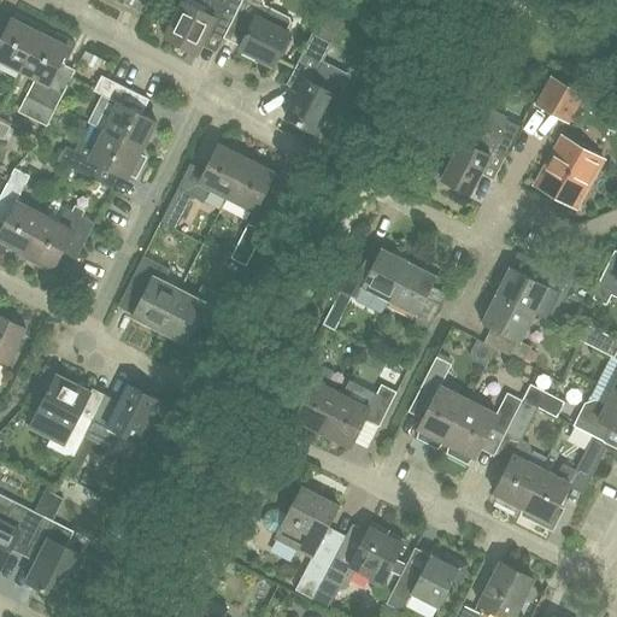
[(197,54),(217,13),(231,22),(242,0),(224,0),(224,1),(221,0),(182,0),(164,37),(197,54)]
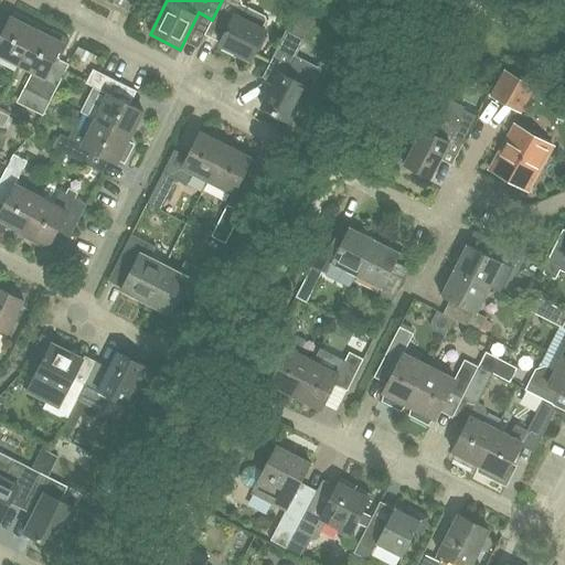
[(266,20),(265,16),(248,8),(238,3),(240,0),(222,0),(212,20),(210,25),(225,33),(219,44),(251,61),(265,31),(262,29),(266,20)]
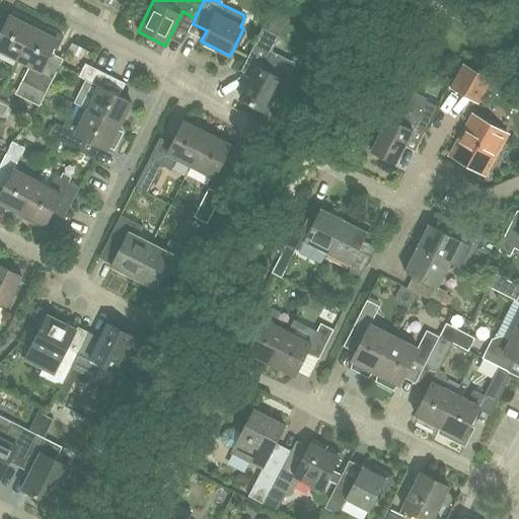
[(17,60),(33,29),(31,28),(31,24),(15,16),(12,18),(9,17),(0,35),(0,34),(0,53),(1,52),(17,60)]
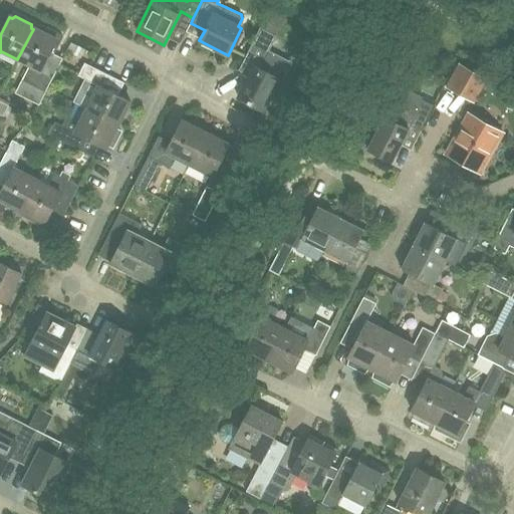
[(262,110),(279,78),(282,80),(289,66),(287,61),(273,54),(273,55),(267,52),(275,36),(259,28),(243,61),(253,66),(237,98),(262,110)]
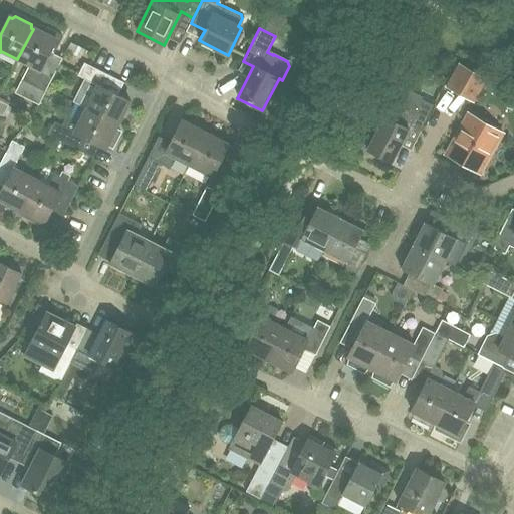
[(47,58),(50,52),(53,54),(62,36),(47,29),(44,34),(33,29),(17,59),(28,65),(20,80),(26,83),(45,93),(59,64),(47,58)]
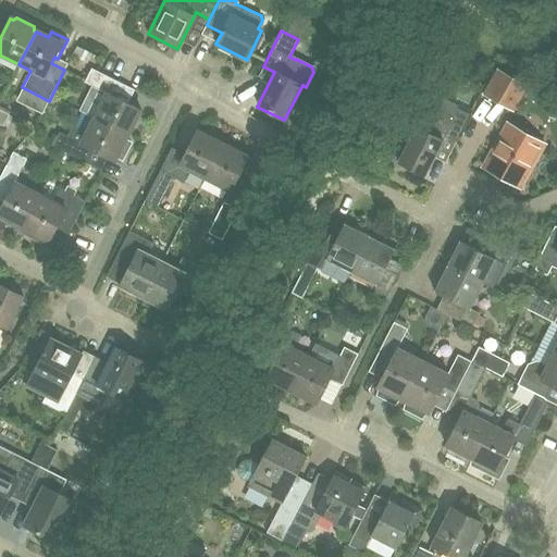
[(71,67),(86,75),(96,52),(82,46),(71,67)]
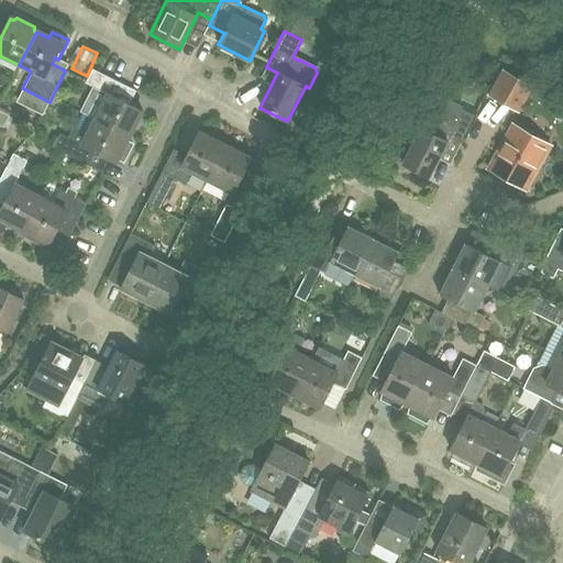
[(118,99),(124,86),(98,72),(92,69),(85,84),(107,95),(94,119),(130,138),(143,112),(118,99)]
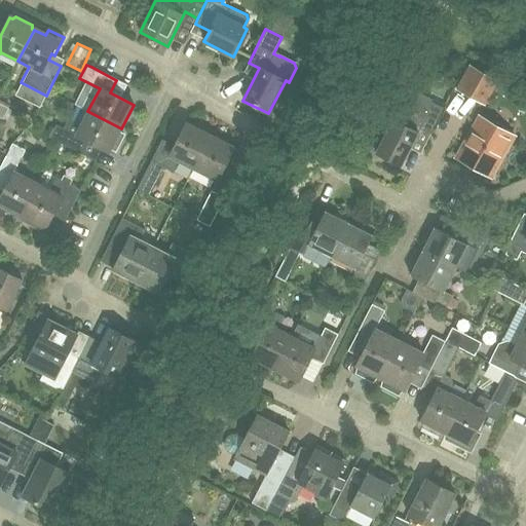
[(498,80),(470,65),(456,89),(484,105),(498,80)]
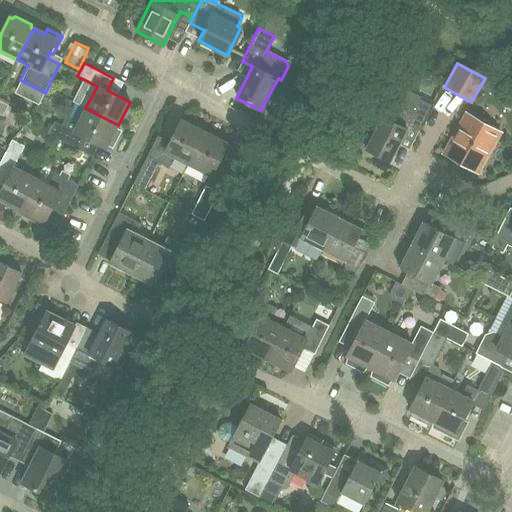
[(366,150),(390,162),(409,125),(420,130),(432,105),(421,100),(413,114),(403,109),(396,123),(383,116),(366,150)]
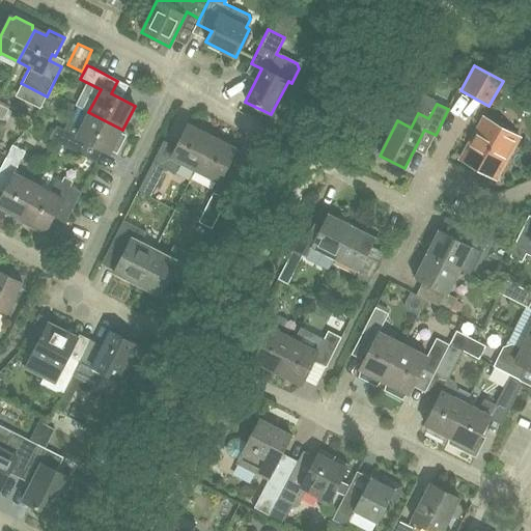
[(110,152),(122,130),(88,112),(81,128),(67,121),(63,130),(56,126),(50,139),(79,155),(86,140),(110,152)]
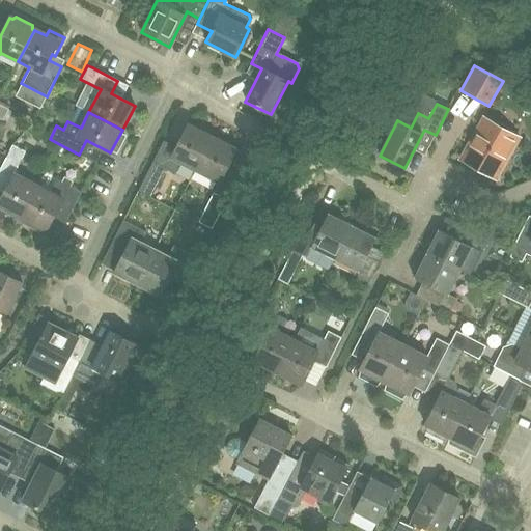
[(459,159),(496,179),(520,137),(483,117),(459,159)]
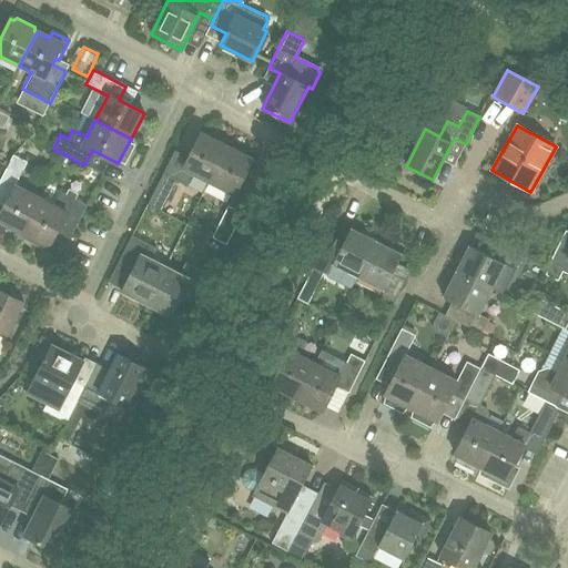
[(209,182),(226,145),(202,132),(183,169),(169,162),(163,173),(188,185),(193,174),(209,182)]
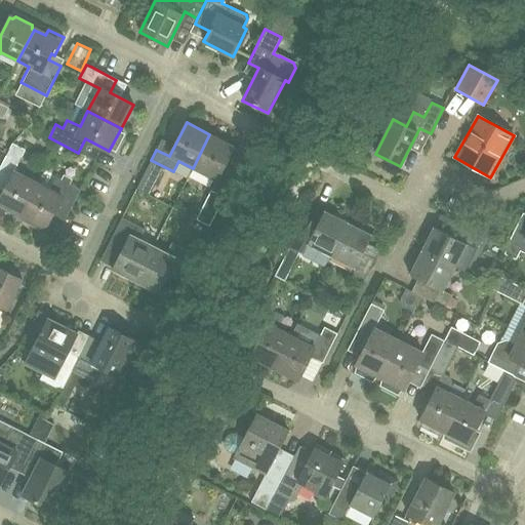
[(216,180),(234,147),(209,134),(193,168),(216,180)]
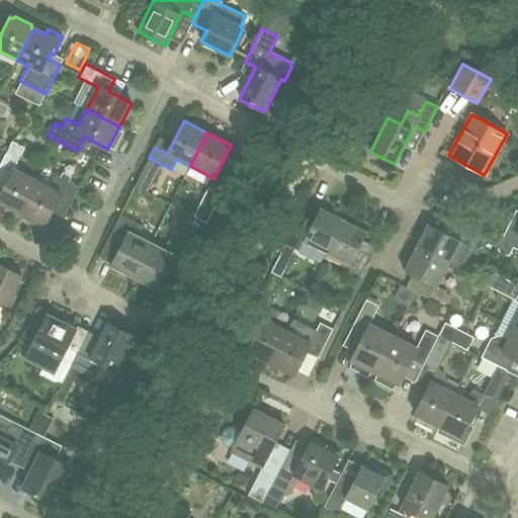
[(0,201),(21,212),(36,181),(13,170),(24,147),(12,141),(0,164),(0,179),(6,183),(0,195),(0,201)]
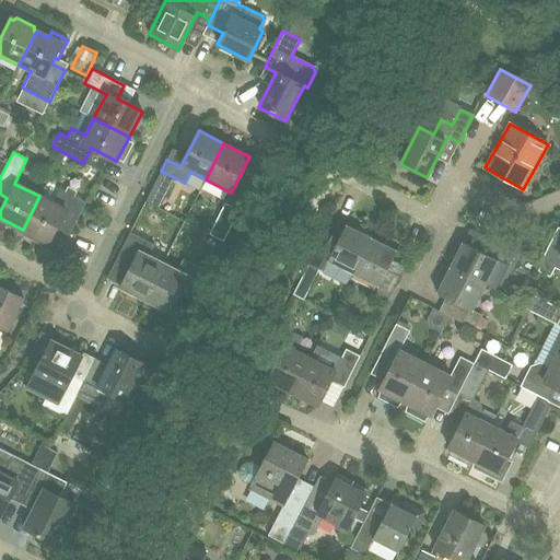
[(176,178),(161,171),(146,202),(160,210),(176,178)]
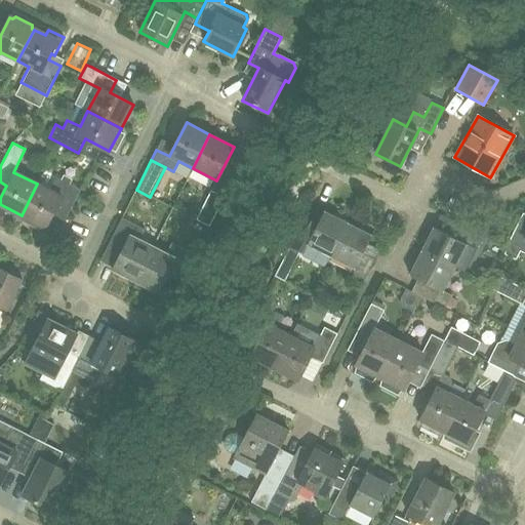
[(65,220),(80,190),(55,177),(49,190),(37,184),(22,215),(45,228),(54,209),(66,215),(64,220),(65,220)]
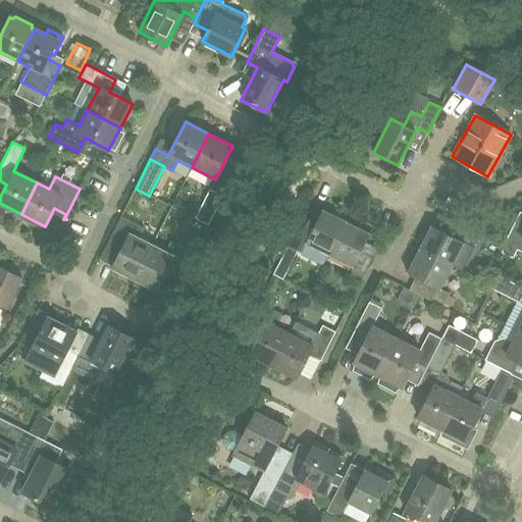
[(223,197),(210,190),(195,218),(208,225),(223,197)]
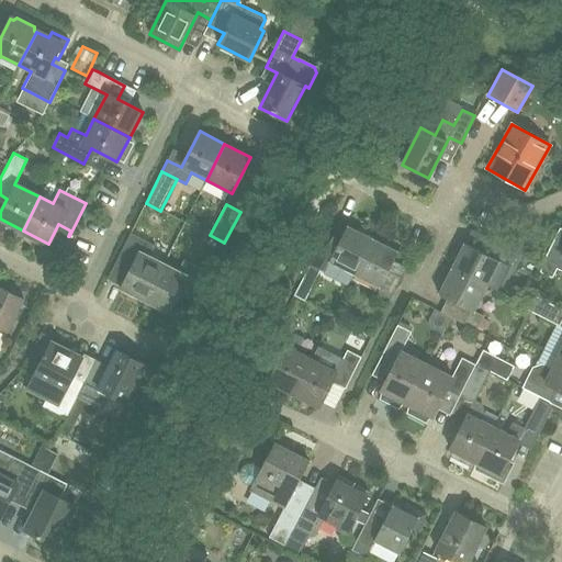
[(328,228),(311,263),(325,271),(323,273),(347,287),(353,274),(355,274),(372,238),(350,227),(347,225),(341,235),(328,228)]
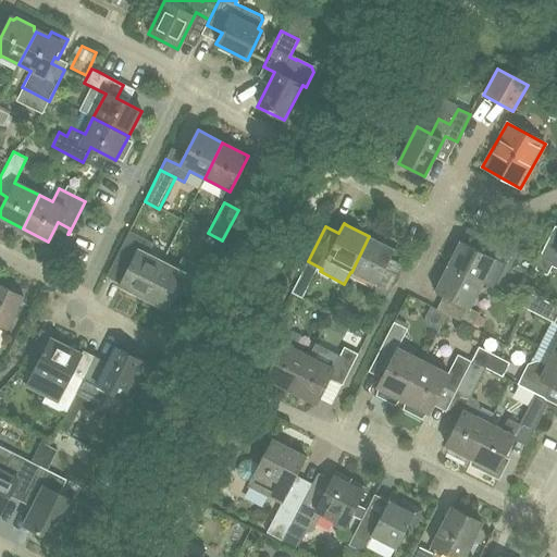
[(145,298),(162,262),(149,255),(155,244),(130,231),(127,234),(114,260),(128,267),(119,285),(145,298)]
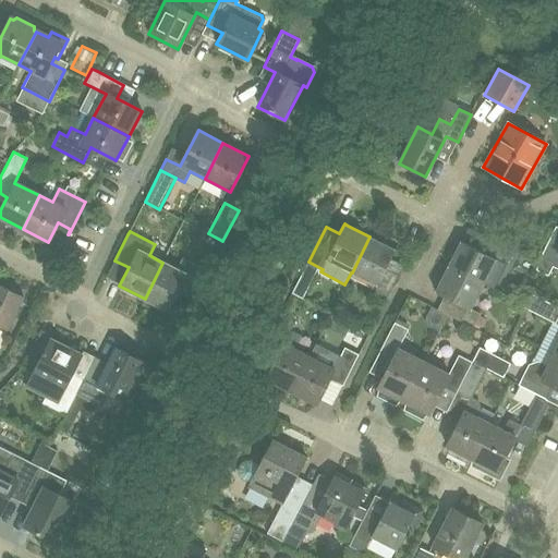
[(460,241),(447,266),(484,284),(493,289),(506,265),(512,251),(476,232),(470,246),(460,241)]
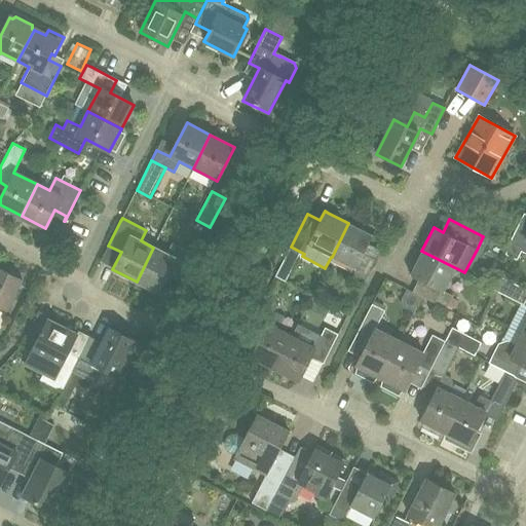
[(348,223),(332,257),(354,269),(350,277),(364,284),(380,251),(368,245),(372,234),(348,223)]
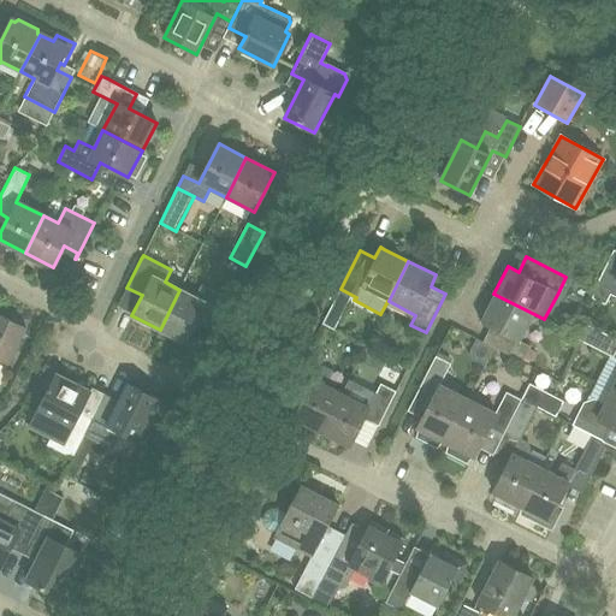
[(615,267),(608,262),(593,290),(592,298),(605,304),(611,294),(615,296),(615,267)]
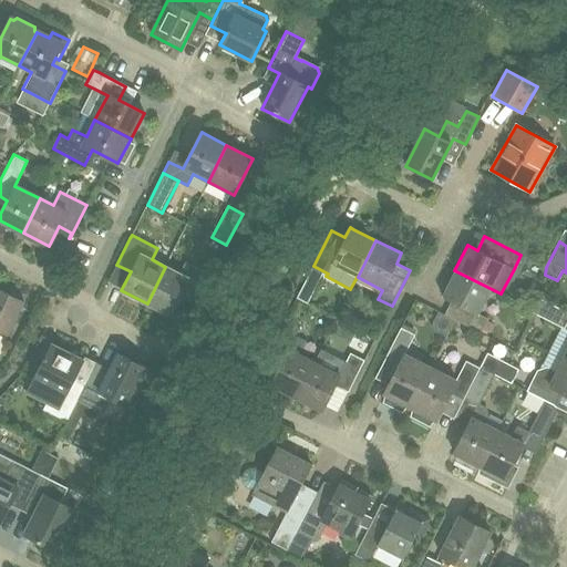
[(195,306),(210,276),(185,263),(179,274),(165,267),(147,303),(172,317),(182,298),(195,306)]
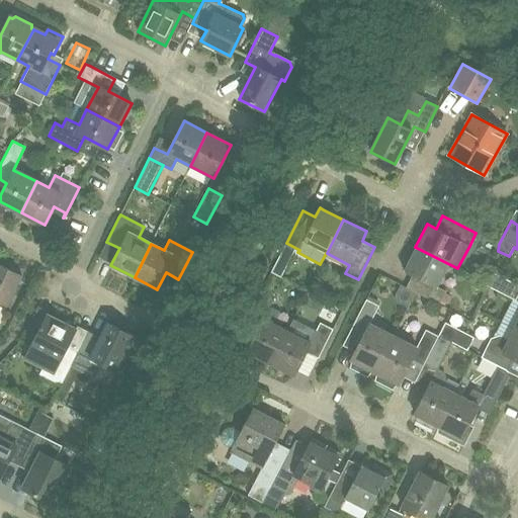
[(282,276),(294,252),(284,247),(272,271),(282,276)]
